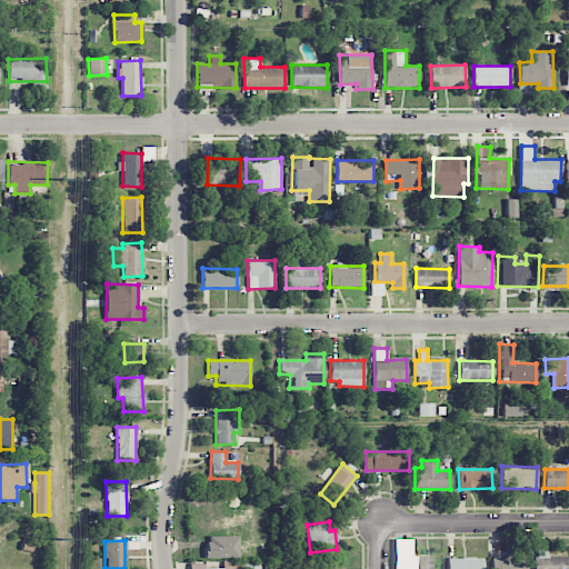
[(393,568),(432,568),(432,556),(411,557),(410,540),(393,540),(393,568)]
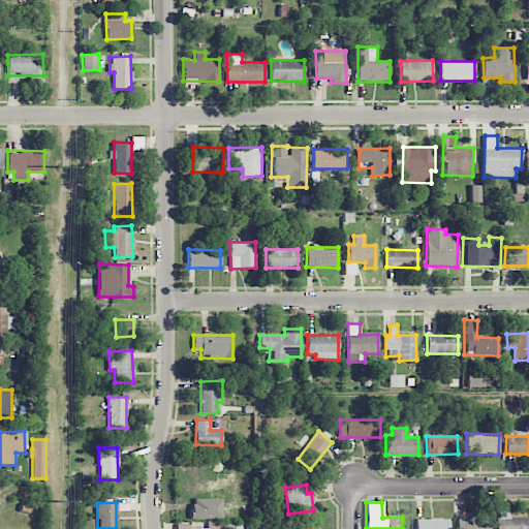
[(497,528),(527,528),(527,518),(509,518),(509,506),(497,506),(497,528)]
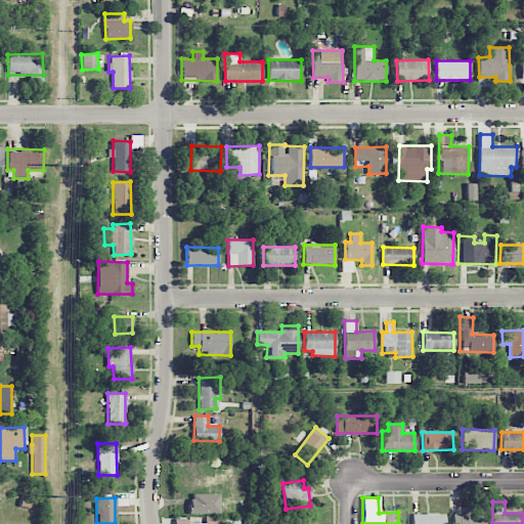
[(451,523),(485,523),(485,514),(475,514),(475,507),(465,507),(466,514),(452,514),(451,523)]
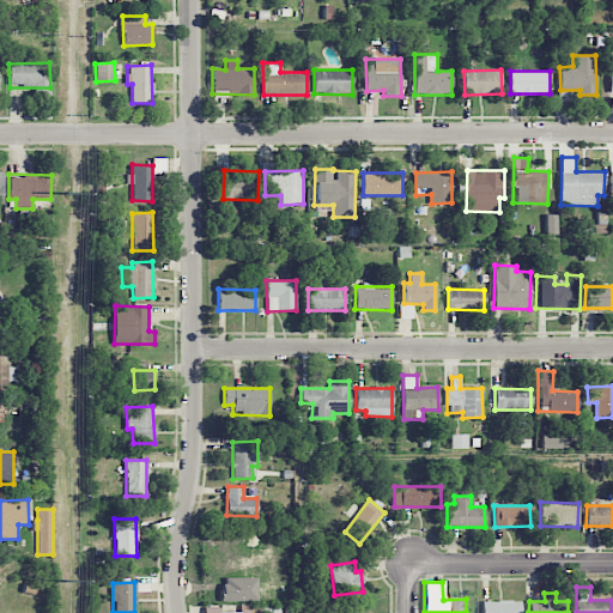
[(520,612),(520,600),(481,601),(481,612),(520,612)]
